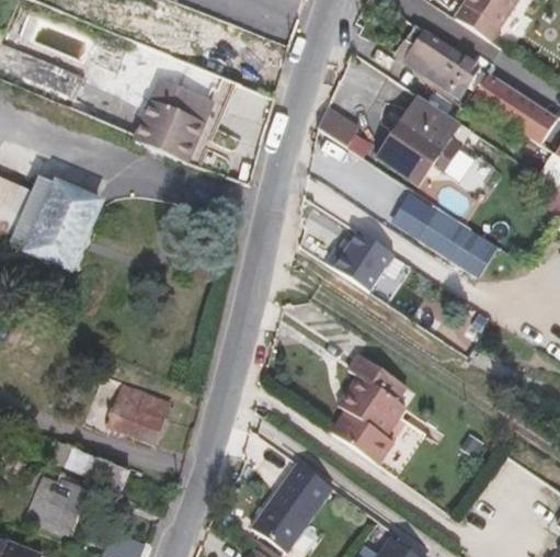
[(464,0),(454,15),(457,18),(489,40),(514,0),(464,0)]
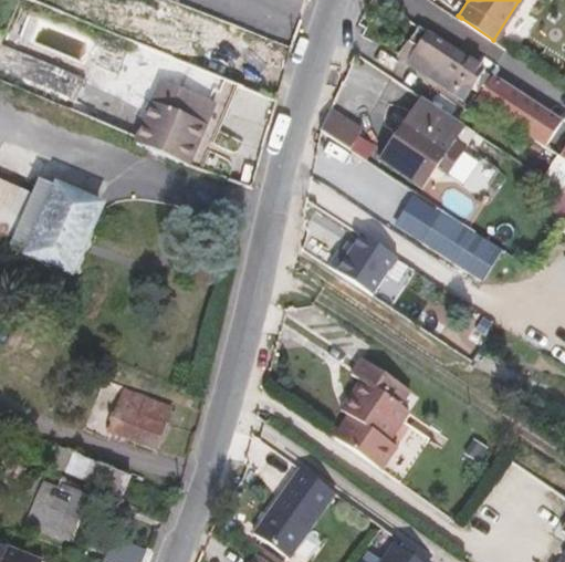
[(489,70),(426,28),(406,59),(452,91),(460,79),(471,86),(473,82),(479,85),(489,70)]
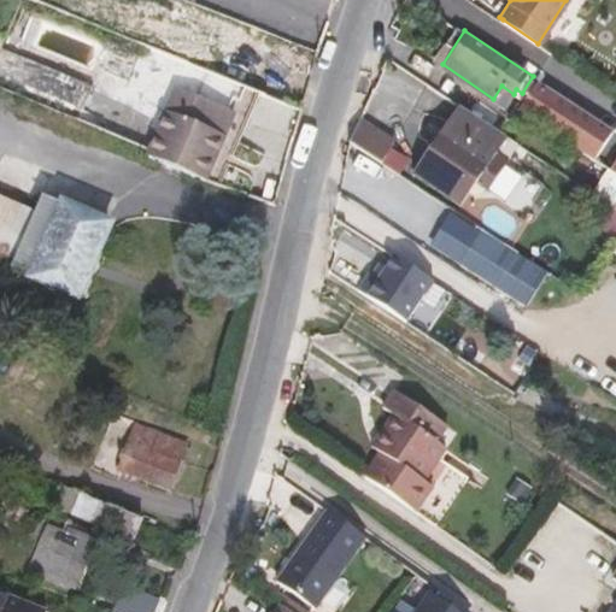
[(233,101),(240,77),(193,64),(186,87),(233,101)]
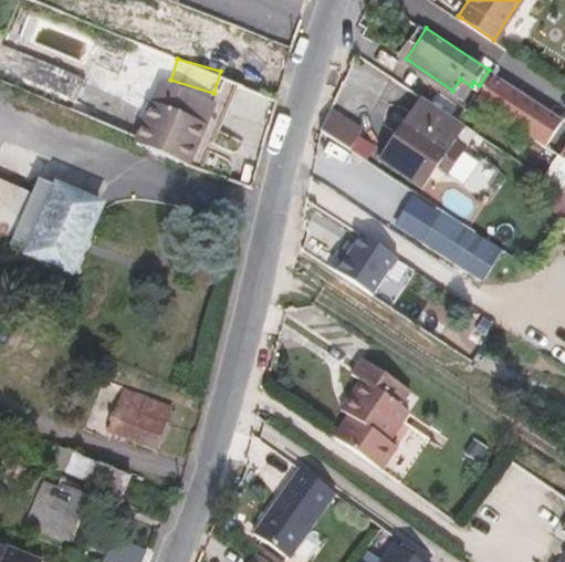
[(489,70),(479,85),(472,95),(545,144),(562,117),(489,70)]
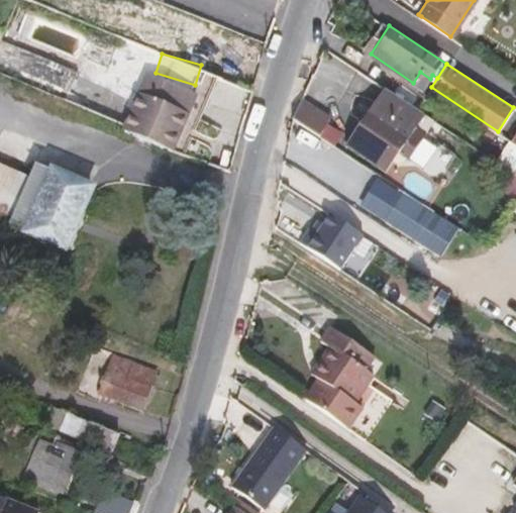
[(196,93),(146,73),(124,123),(122,128),(173,149),(196,93)]
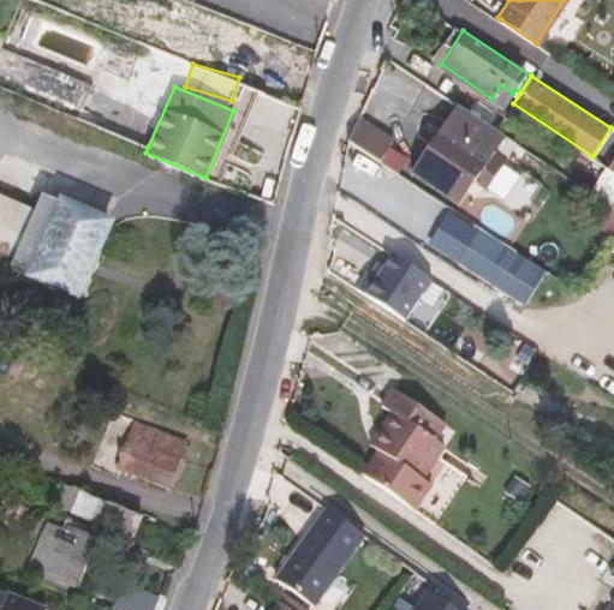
[(82,103),(76,117),(105,129),(111,115),(82,103)]
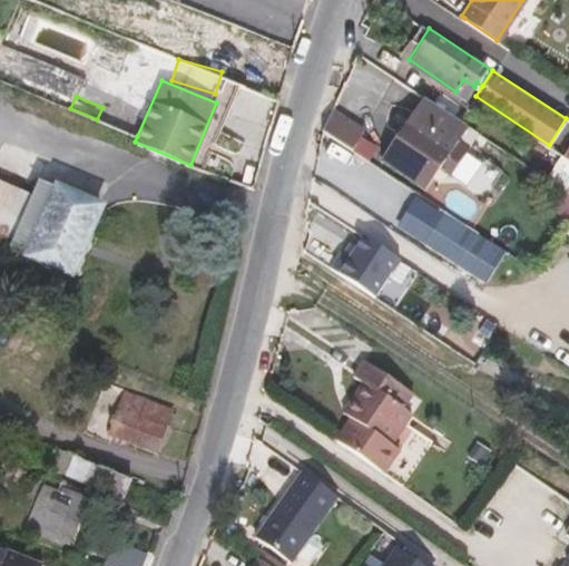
[(476,129),(424,96),(383,157),(425,187),(439,168),(482,196),(500,169),(466,145),(476,129)]
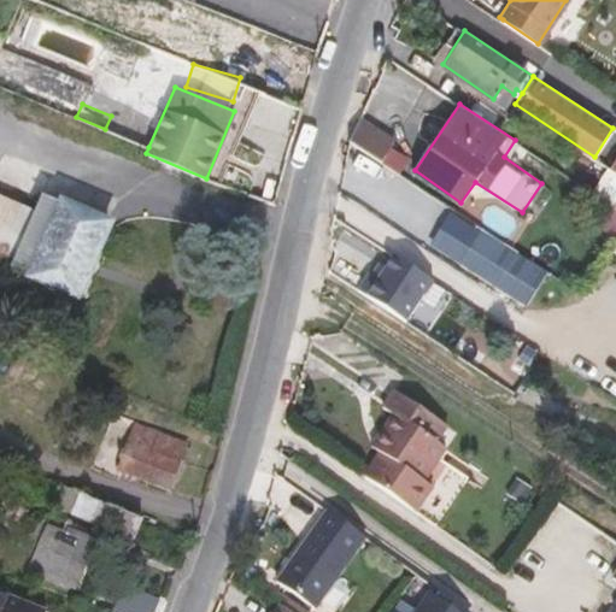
[(358,117),(348,139),(381,159),(393,139),(358,117)]
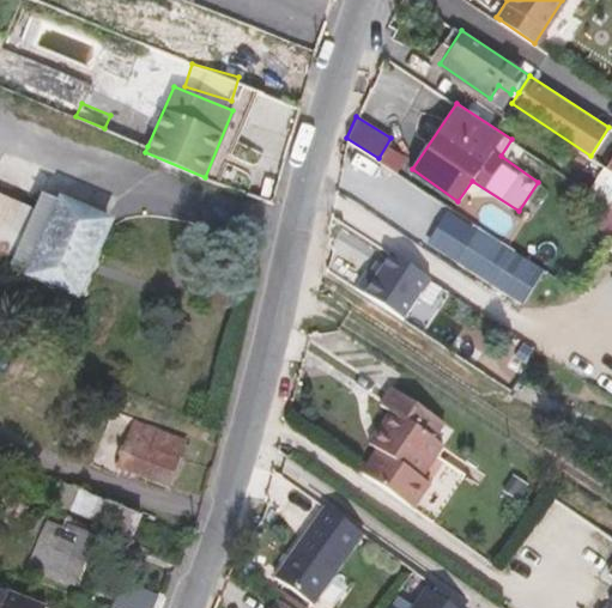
[(611,169),(605,165),(588,190),(611,206),(611,169)]
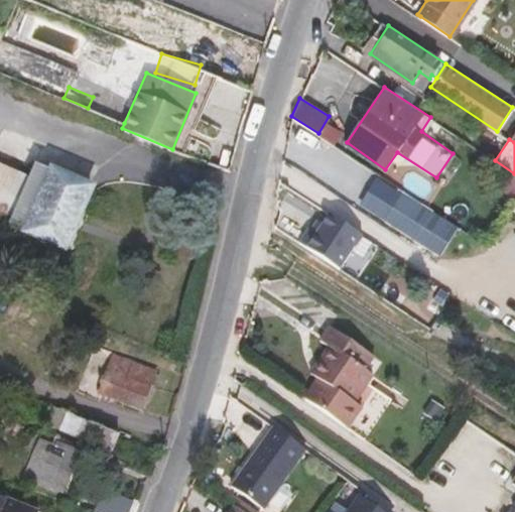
[(421,207),(424,202),(398,184),(347,151),(346,150),(334,169),(389,207),(379,224),(401,238),(411,245),(420,230),(410,224),(413,220),(421,207)]
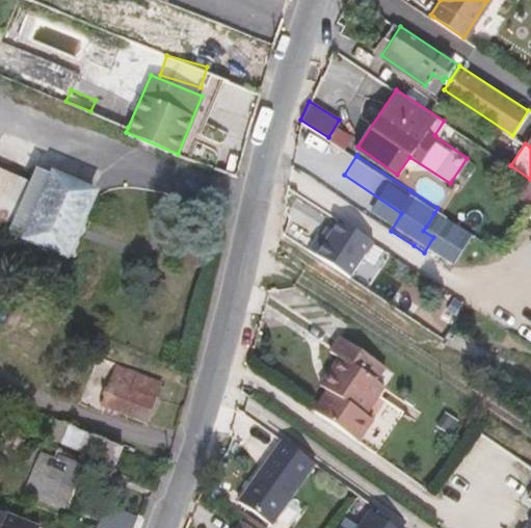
[(30,179),(0,165),(0,221),(9,226),(30,179)]
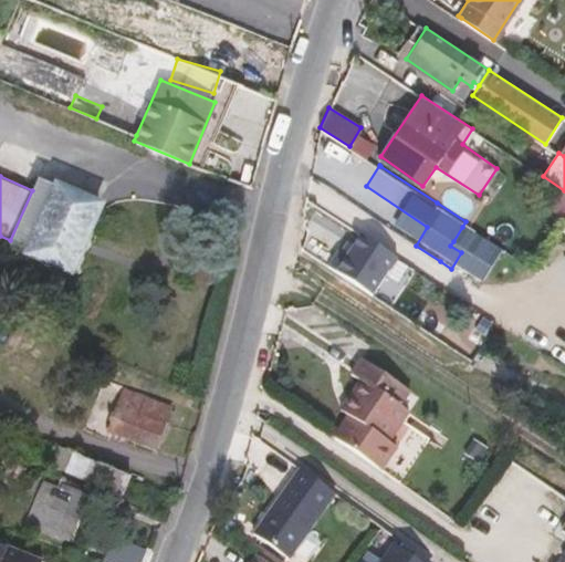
[(39,176),(32,190),(10,240),(9,242),(75,272),(104,205),(39,176)]
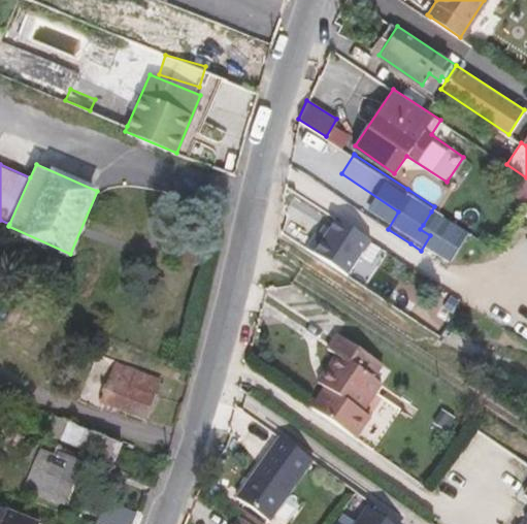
[(455,221),(463,207),(445,195),(446,193),(417,174),(407,189),(434,206),(455,221)]
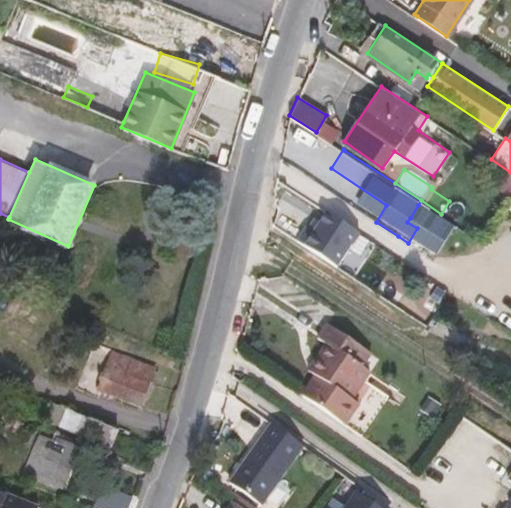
[(418,205),(410,218),(421,225),(429,212),(418,205)]
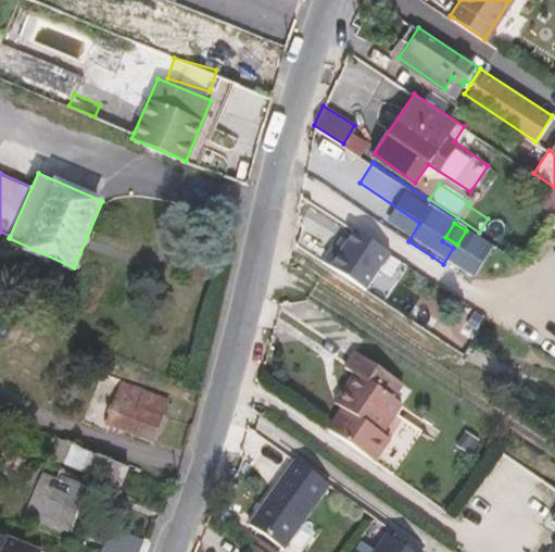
[(320,259),(365,287),(389,250),(353,226),(345,238),(339,248),(333,245),(331,242),(320,259)]
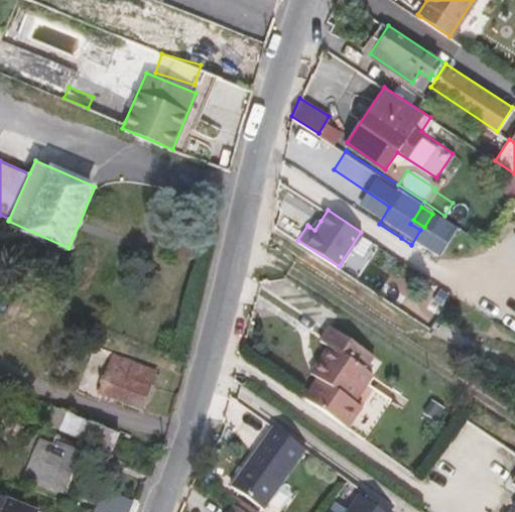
[(314,230),(320,221),(315,218),(309,227),(314,230)]
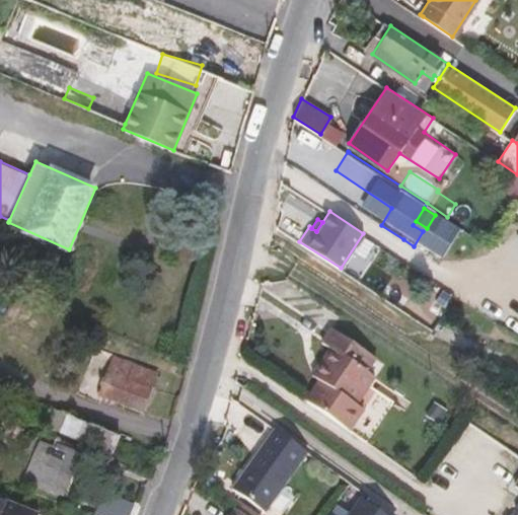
[(366,369),(376,355),(331,325),(321,340),(330,346),(311,373),(319,378),(306,398),(350,427),(364,407),(356,401),(374,375),(366,369)]
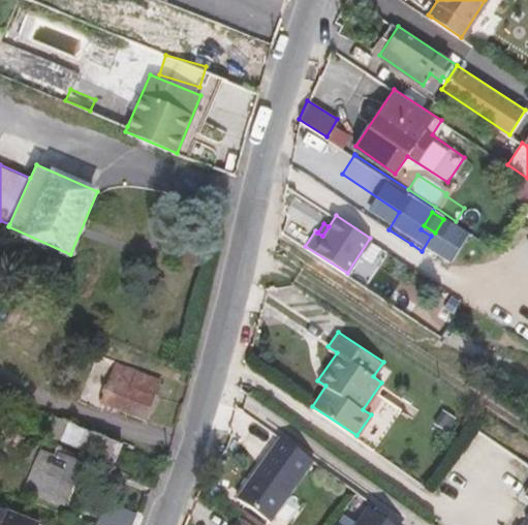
[(160,377),(116,361),(100,400),(145,418),(160,377)]
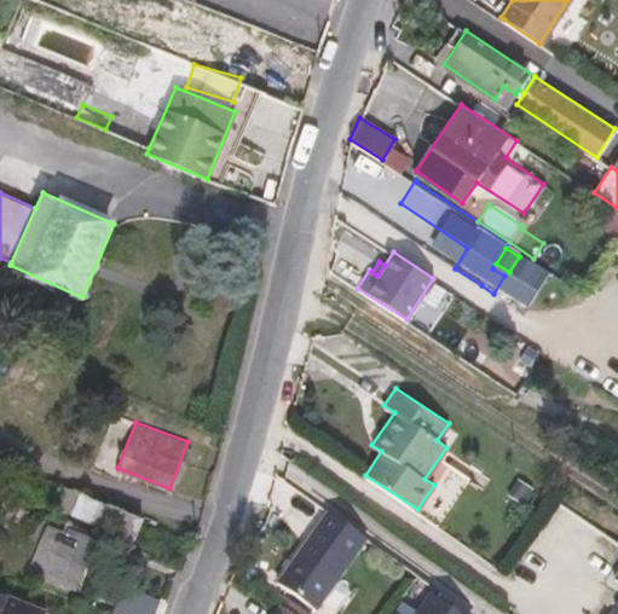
[(517,476),(507,491),(521,499),(523,498),(530,487),(531,486),(517,476)]
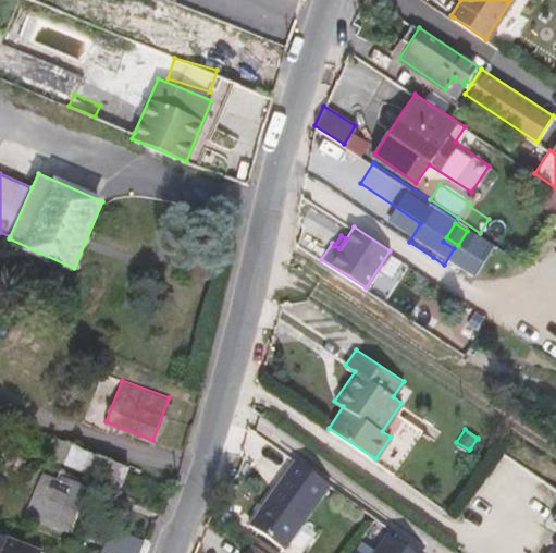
[(130,466),(57,435),(49,455),(122,484),(130,466)]
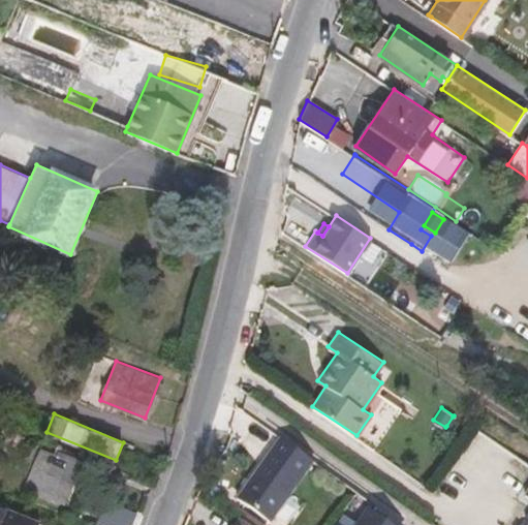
[(446,426),(452,429),(458,420),(453,417),(446,426)]
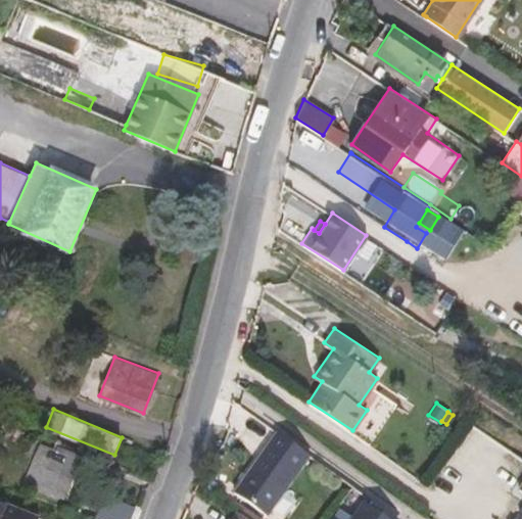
[(19,428),(0,420),(0,433),(15,440),(19,428)]
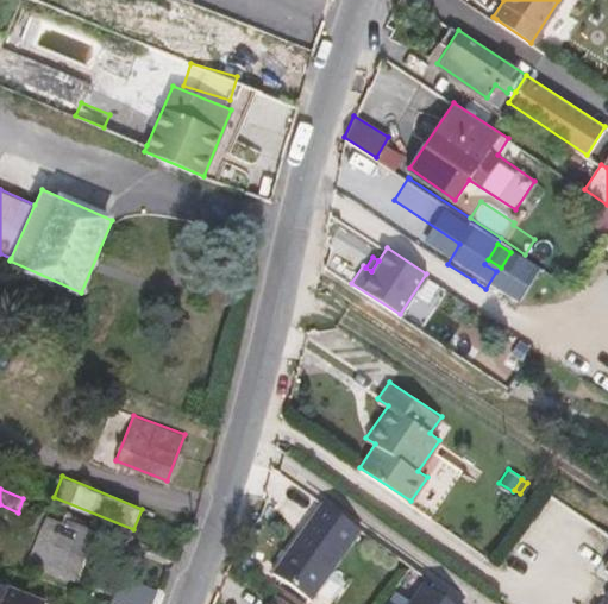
[(326,502),(275,571),(314,599),(364,530),(326,502)]
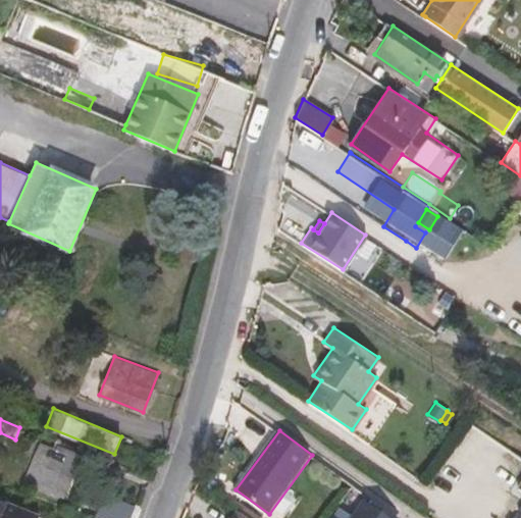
[(52,449),(40,443),(24,479),(63,496),(82,454),(55,443),(52,449)]
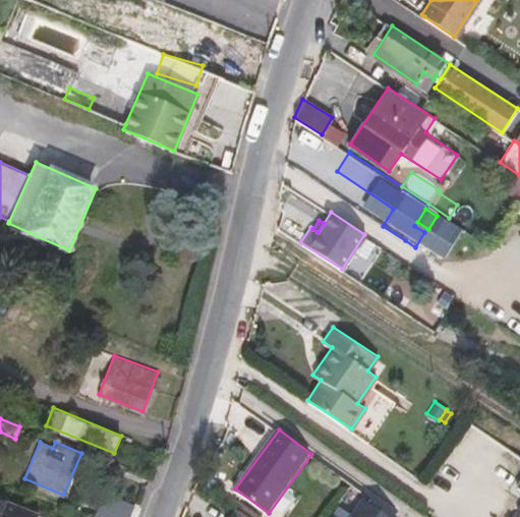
[(0,516),(38,516),(40,514),(0,497),(0,516)]
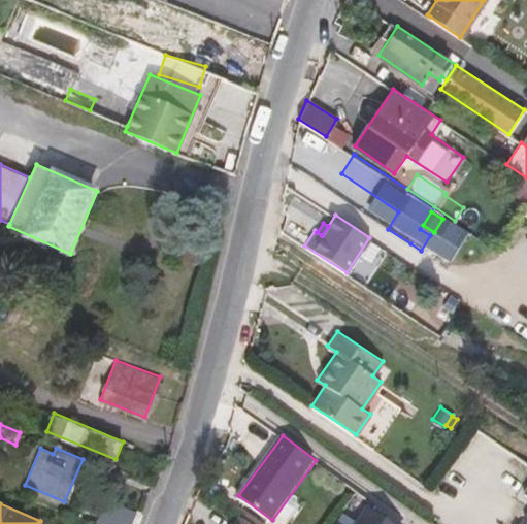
[(390,523),(366,508),(354,523),(390,523)]
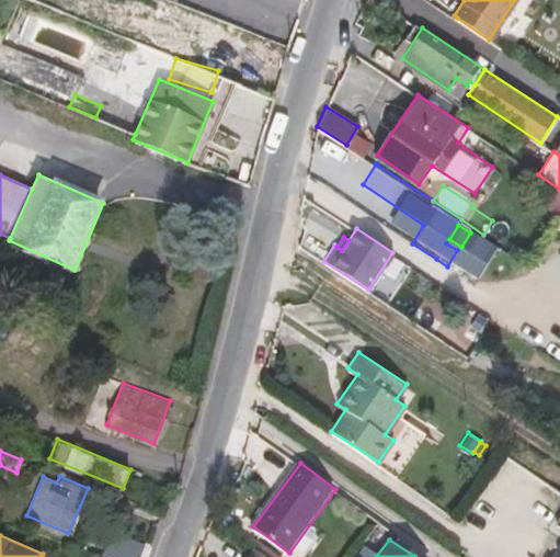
[(144,556),(114,544),(109,556),(144,556)]
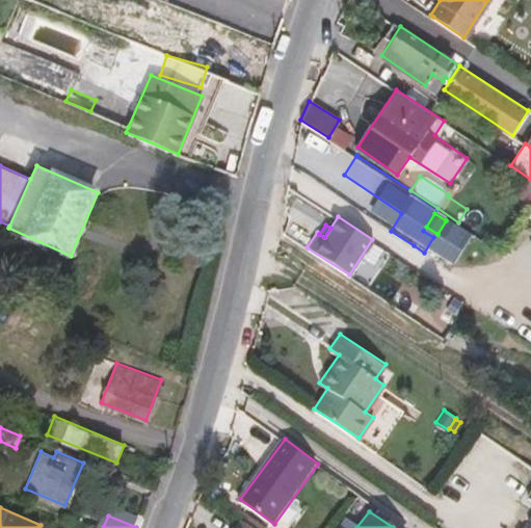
[(255,527),(242,519),(234,527),(255,527)]
